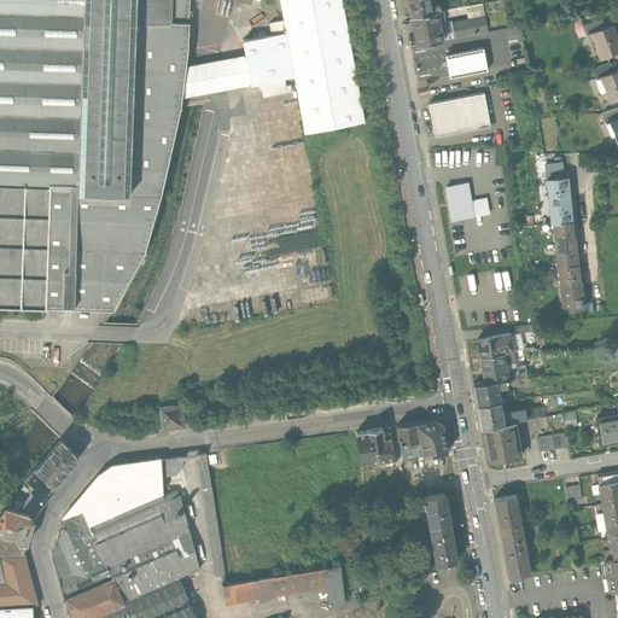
[(0,0),(0,308),(110,312),(144,248),(182,108),(185,94),(187,66),(191,46),(191,24),(188,24),(188,11),(188,0),(0,0)]
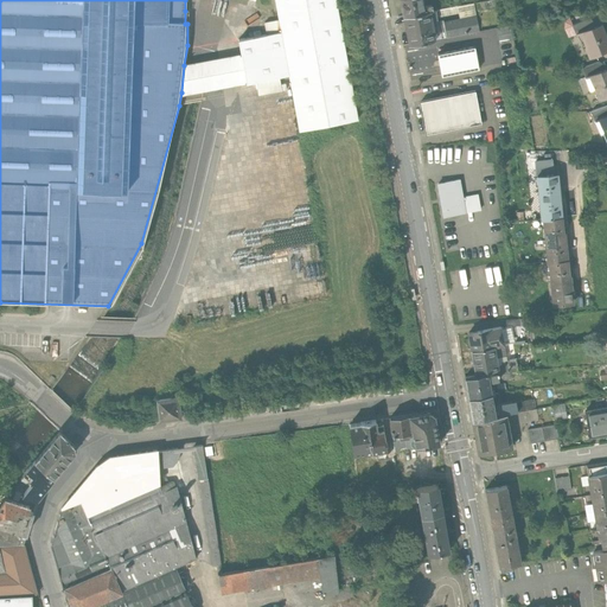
[(270,0),(276,30),(236,37),(240,55),(244,81),(254,80),(256,94),(281,89),(279,77),(287,76),(298,133),(359,122),(338,0),(270,0)]
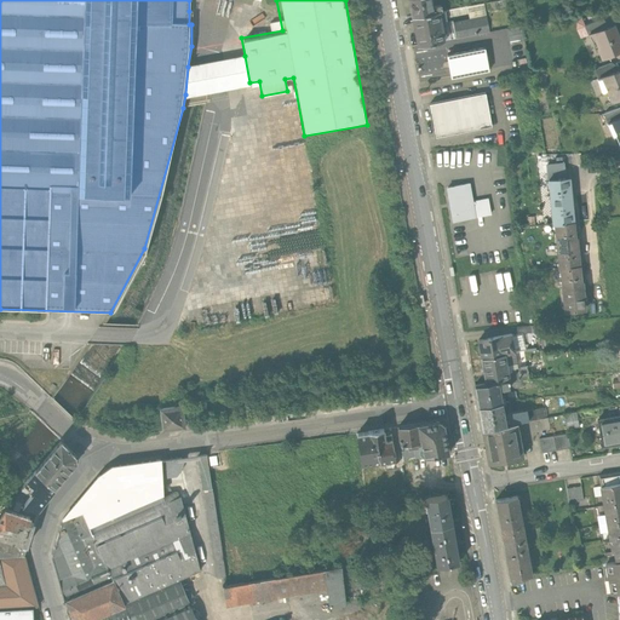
[(435,0),(408,0),(413,17),(441,11),(442,11),(441,3),(436,3),(435,0)]
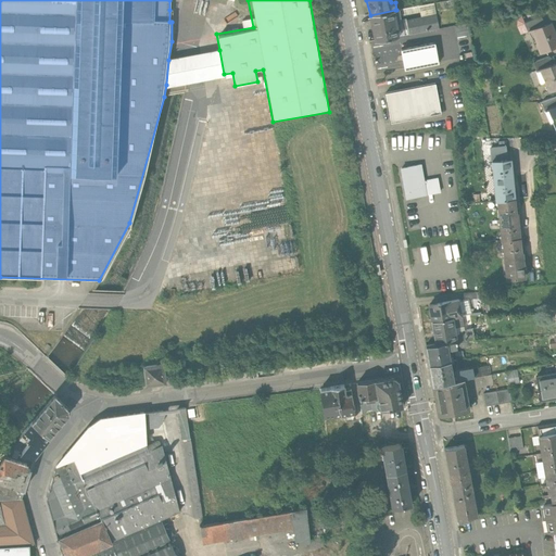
[(454,11),(457,25),(463,24),(458,0),(452,0),(453,1),(454,11)]
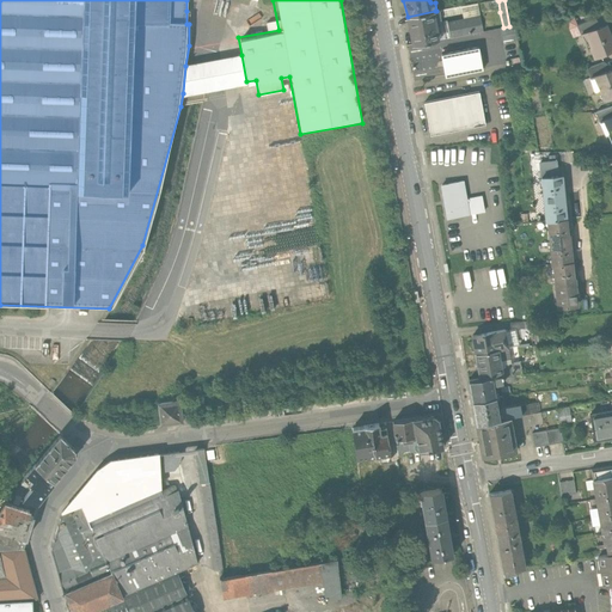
[(500,12),(499,1),(482,5),(483,14),(500,12)]
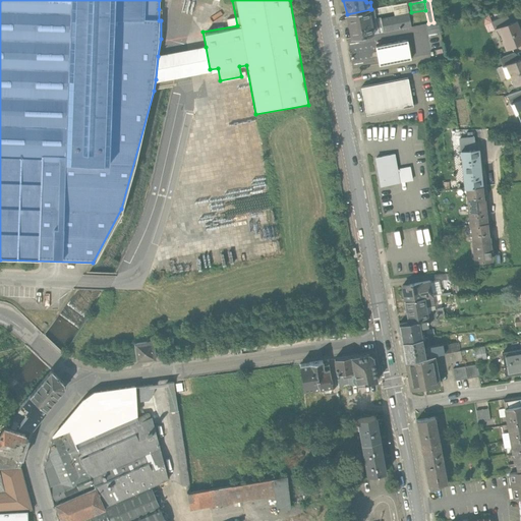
[(398,7),(394,7),(395,12),(396,16),(407,14),(405,5),(398,7)]
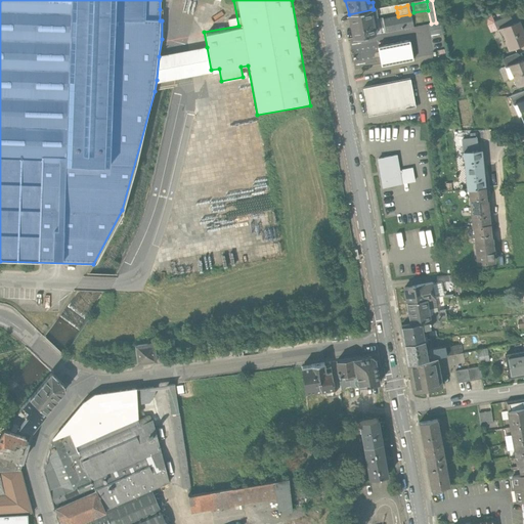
[(373,9),(349,14),(354,39),(376,35),(374,22),(372,16),(374,15),(373,9)]
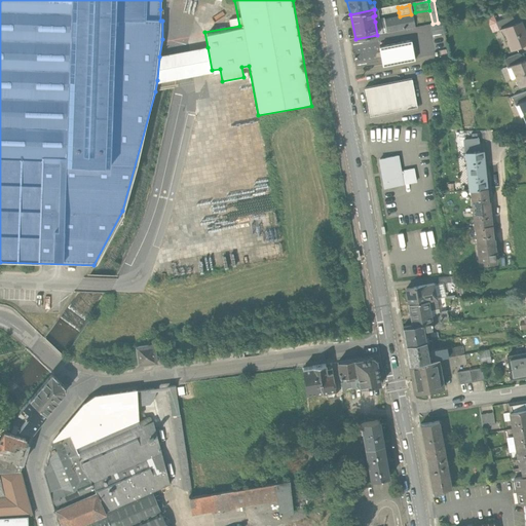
[(400,16),(375,22),(377,35),(414,27),(411,14),(400,16)]
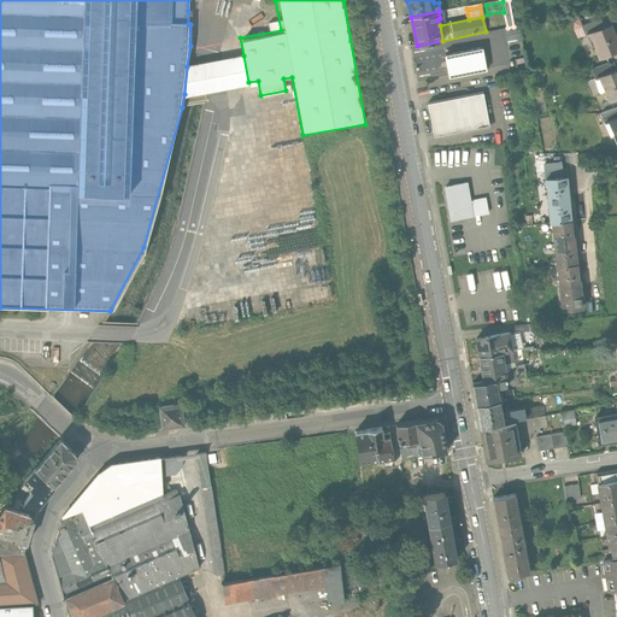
[(586,30),(600,24),(598,19),(581,27),(583,31),(586,30)]
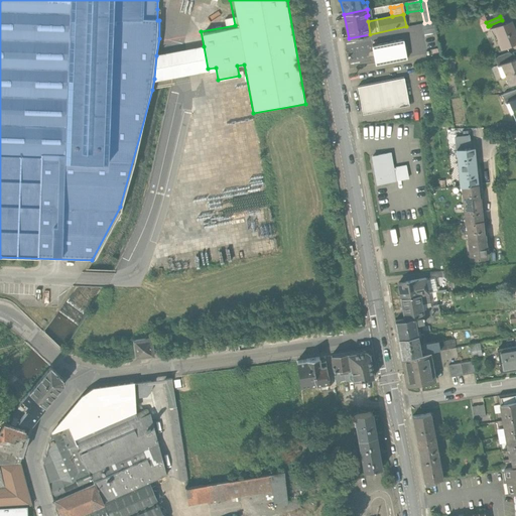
[(515,41),(515,35),(509,17),(502,20),(490,25),(499,48),(515,41)]
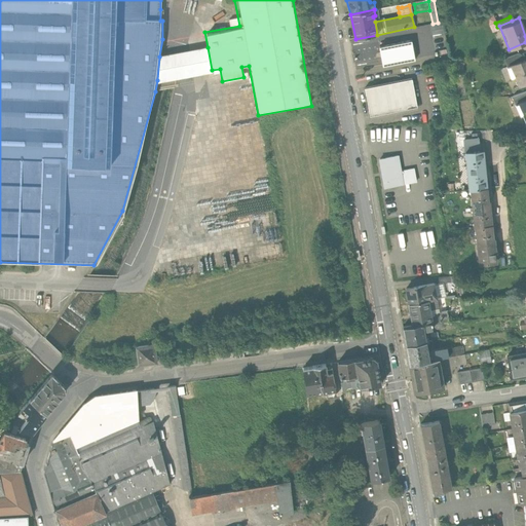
[(411,39),(378,45),(382,67),(415,61),(411,39)]
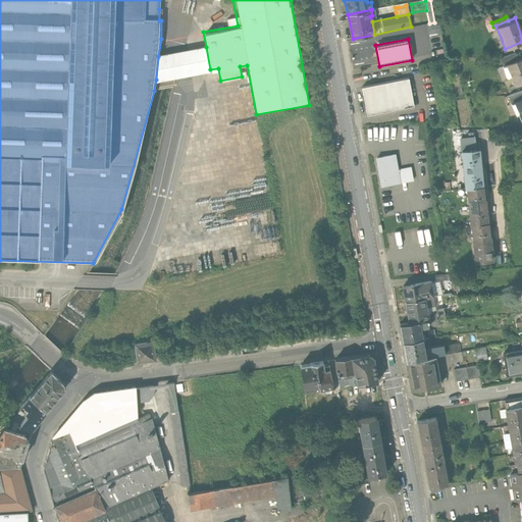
[(206,47),(158,56),(156,80),(210,69),(206,47)]
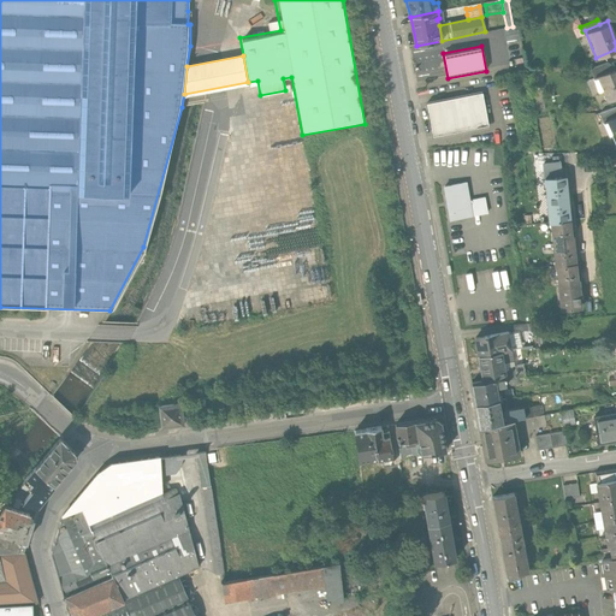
[(596,75),(609,69),(608,64),(591,71),(592,76),(596,75)]
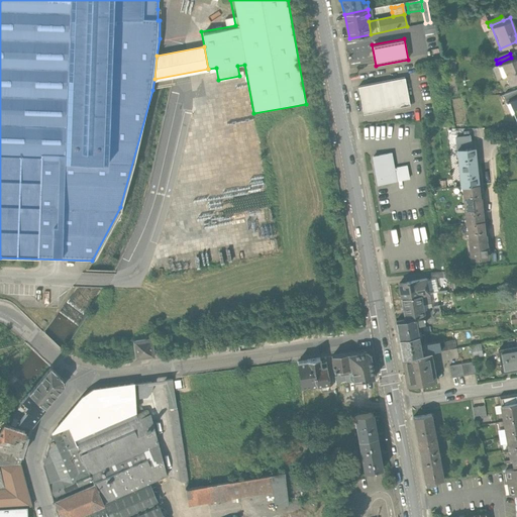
[(516,83),(516,55),(511,58),(500,63),(509,86),(516,83)]
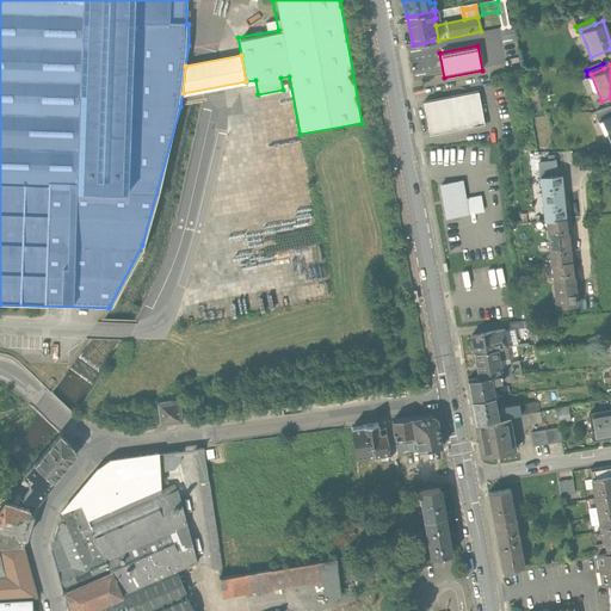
[(480,92),(423,104),(429,136),(487,125),(480,92)]
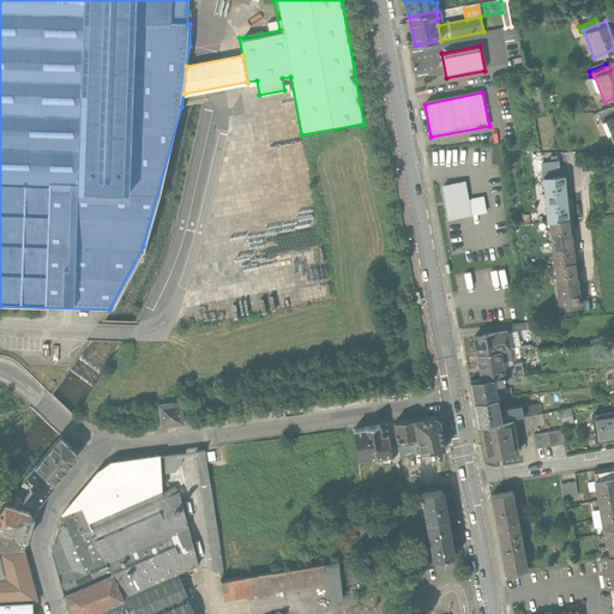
[(603,115),(613,110),(613,104),(599,112),(601,116),(603,115)]
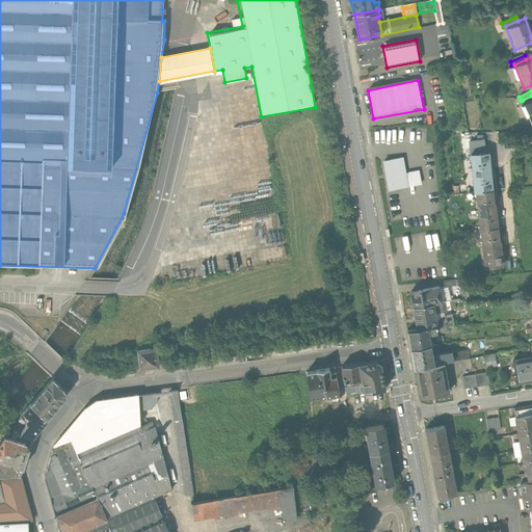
[(531,96),(523,100),(531,123),(531,96)]
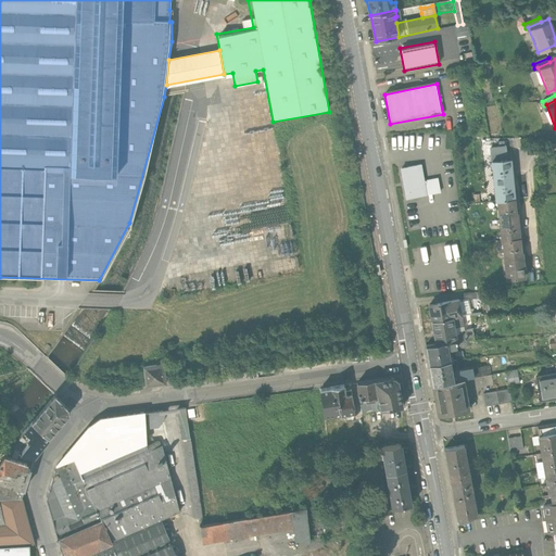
[(509,160),(492,162),(497,201),(498,201),(514,199),(509,160)]
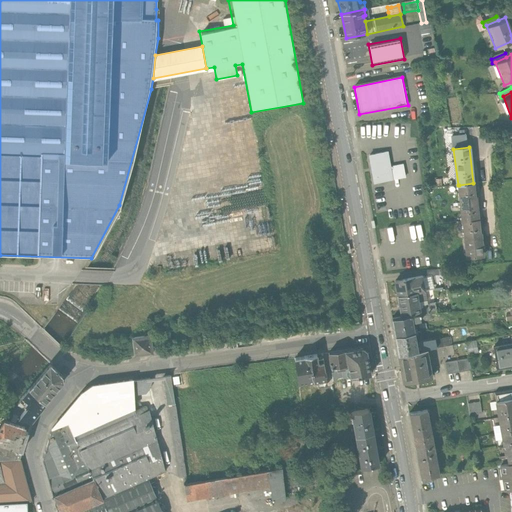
[(389,151),(369,154),(374,185),(395,182),(404,180),(402,165),(392,167),(389,151)]
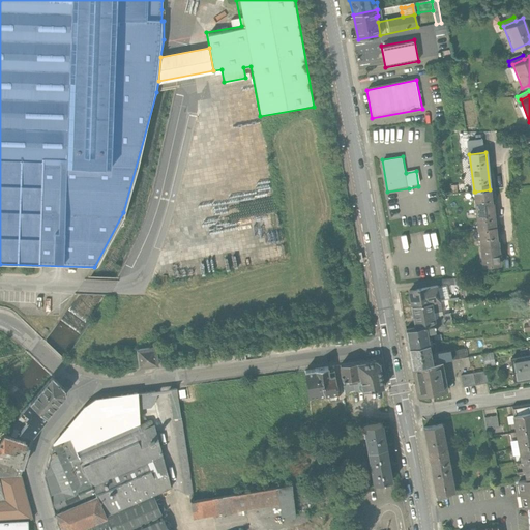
[(490,189),(475,192),(479,230),(481,229),(496,228),(492,189),(490,189)]
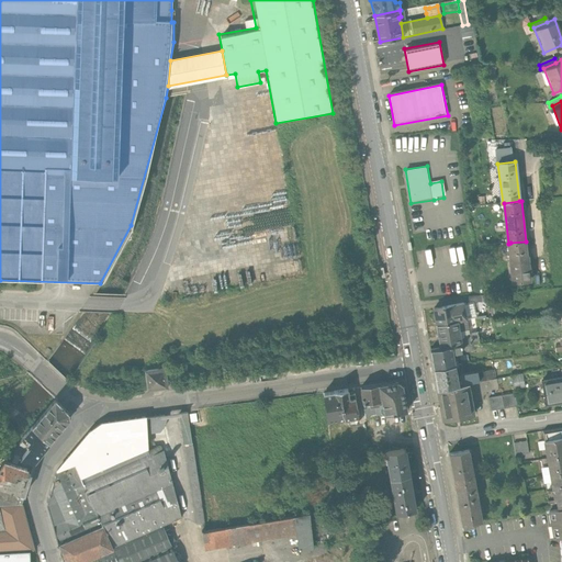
[(526,242),(510,243),(515,283),(532,281),(528,242),(526,242)]
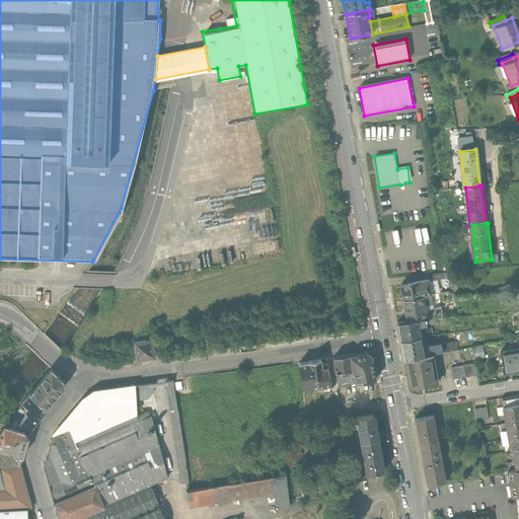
[(429,277),(430,284),(442,282),(441,276),(429,277)]
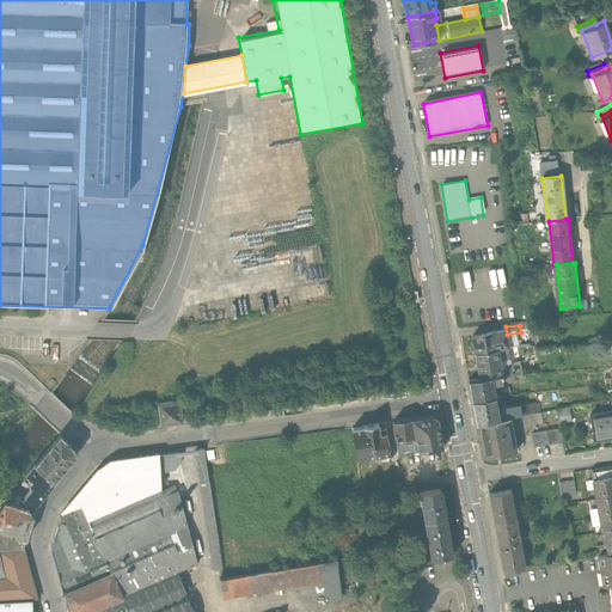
[(475,341),(477,357),(502,353),(510,352),(507,335),(475,341)]
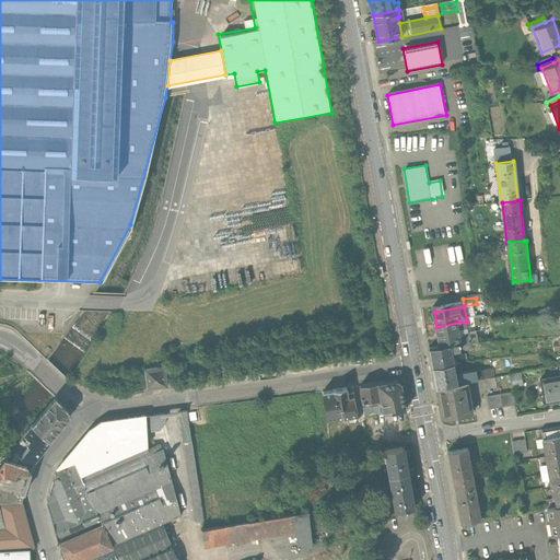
[(459,323),(436,327),(441,348),(464,343),(462,334),(459,323)]
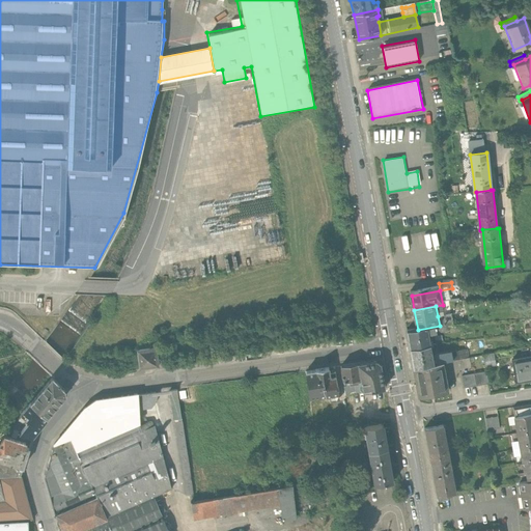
[(448,315),(438,316),(440,326),(441,335),(451,333),(448,315)]
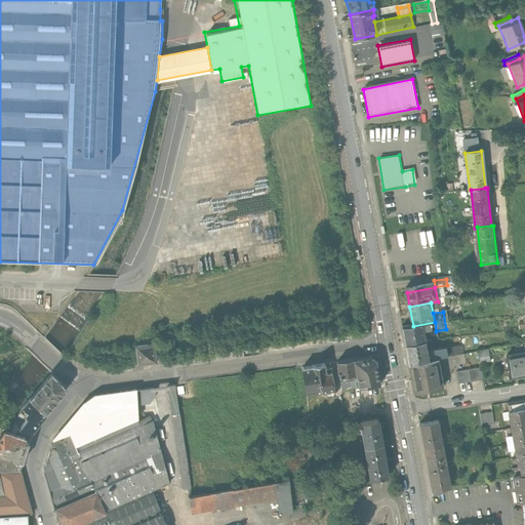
[(400,329),(404,349),(433,344),(431,332),(436,331),(435,322),(413,326),(400,329)]
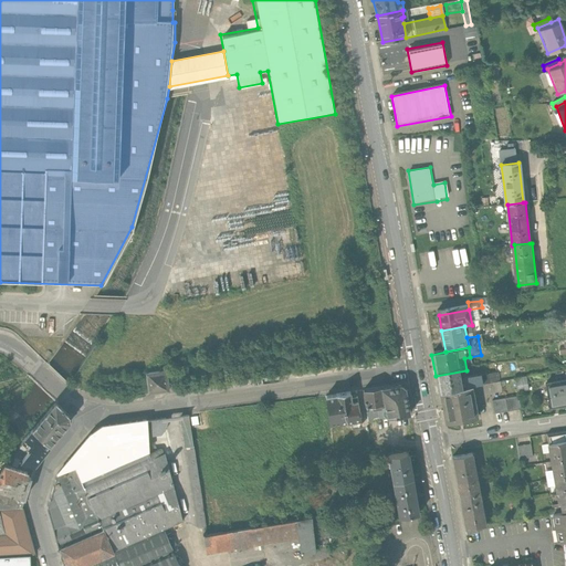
[(436,376),(439,396),(467,390),(473,389),(493,385),(491,373),(468,377),(467,370),(436,376)]
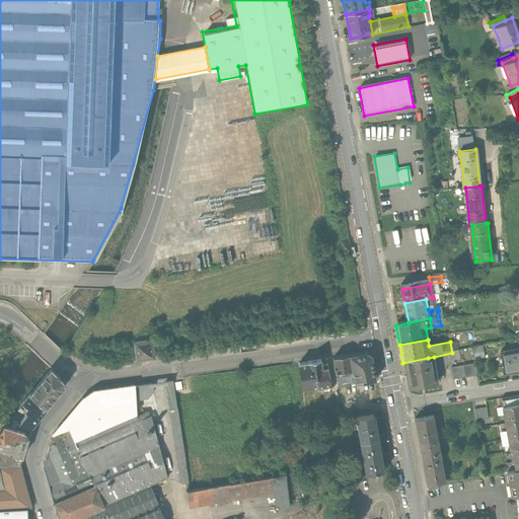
[(153,356),(151,342),(137,344),(139,357),(153,356)]
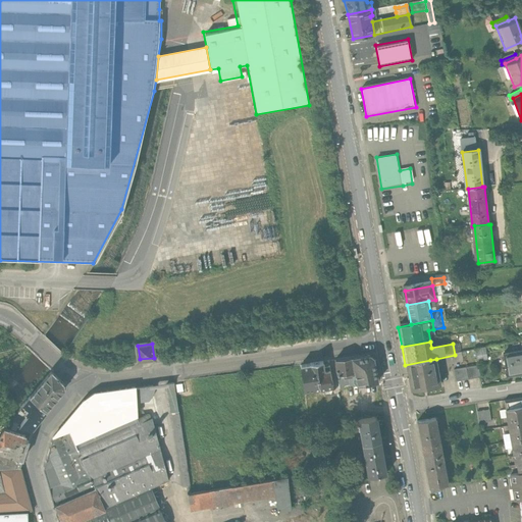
[(478,359),(487,358),(486,347),(477,347),(478,359)]
